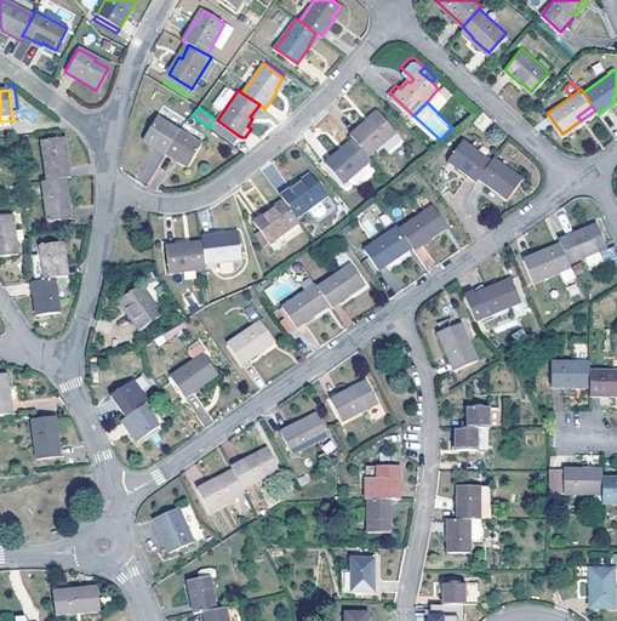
[(364,120),(348,135),(352,140),(366,154),(378,143),(394,130),(377,110),(366,121),(364,120)]
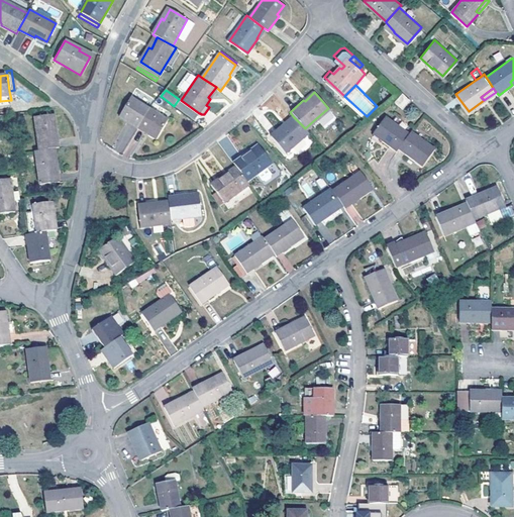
[(411,101),(404,94),(398,103),(404,109),(412,101),(411,101)]
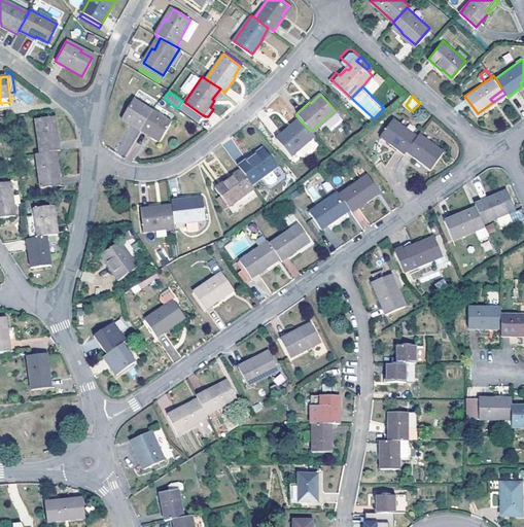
[(143,130),(154,111),(135,100),(123,119),(130,125),(131,124),(143,130)]
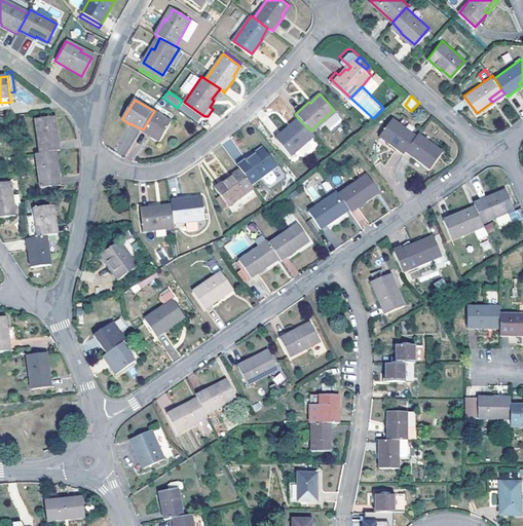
[(200,118),(202,115),(184,102),(182,105),(200,118)]
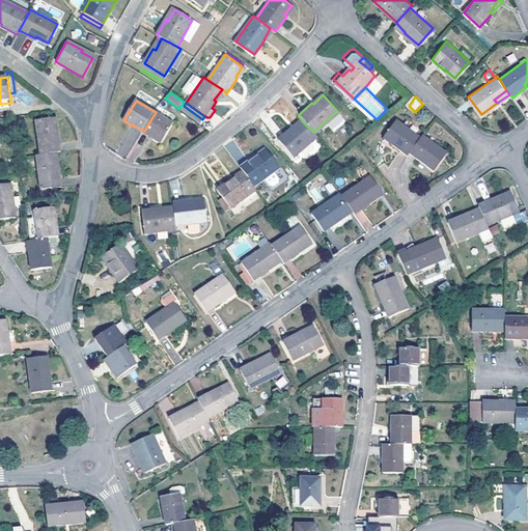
[(341,116),(337,111),(324,122),(329,128),(341,116)]
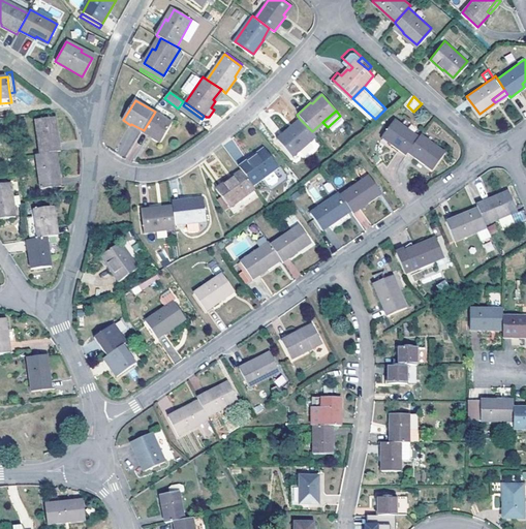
[(174,124),(155,112),(144,130),(154,136),(153,138),(161,144),(174,124)]
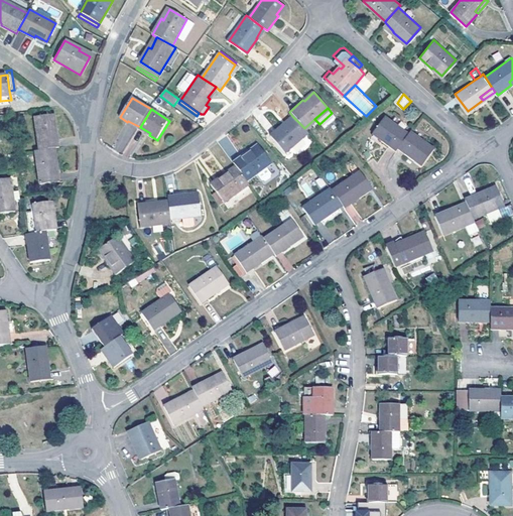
[(37,118),(41,150),(54,148),(57,147),(56,139),(59,139),(56,114),(37,118)]
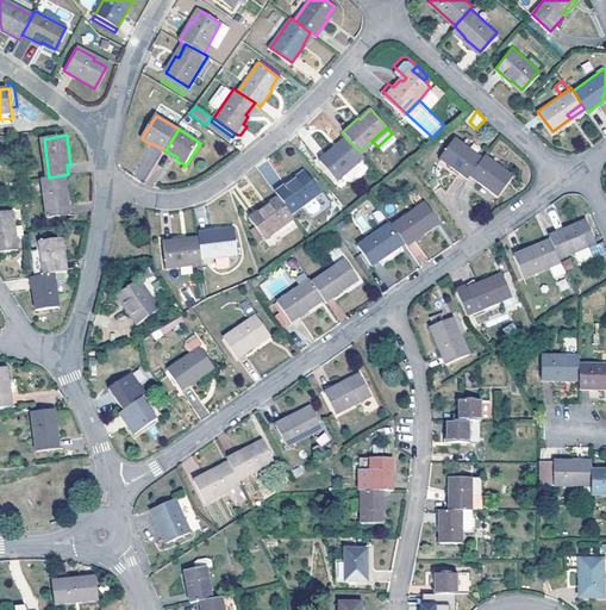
[(438,157),(467,179),(469,174),(482,157),(454,136),(438,157)]
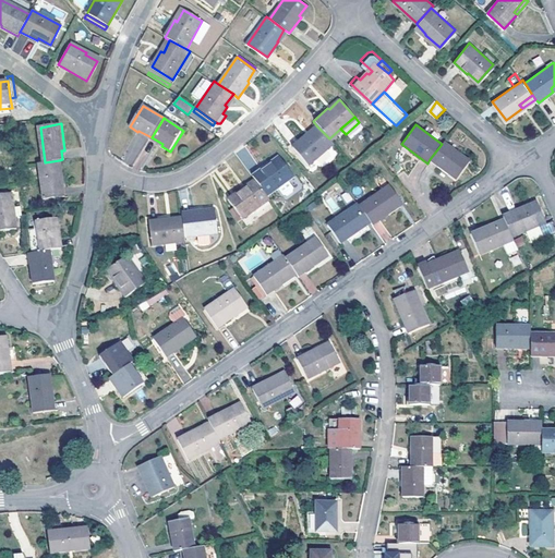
[(329,138),(316,125),(308,134),(305,133),(291,145),(309,164),(333,142),(329,138)]
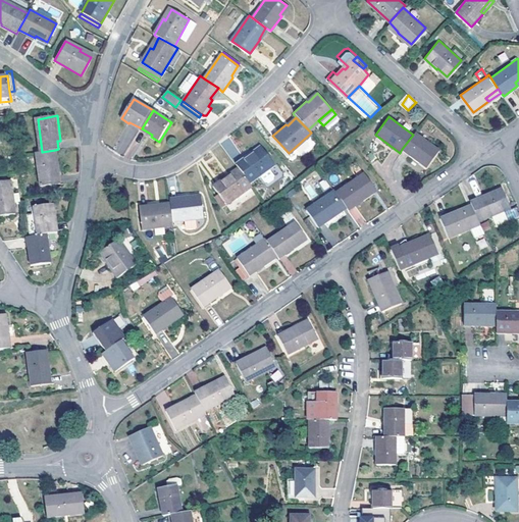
[(413,135),(402,149),(425,166),(438,149),(414,132),(413,135)]
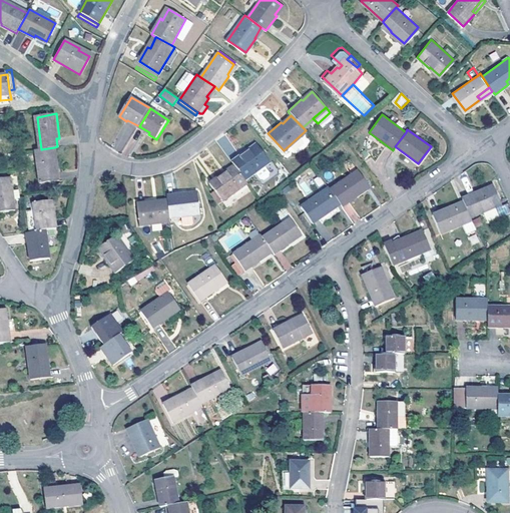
[(245,151),(230,161),(233,165),(243,179),(255,172),(259,178),(263,179),(267,176),(267,173),(263,166),(269,162),(257,146),(246,152),(245,151)]
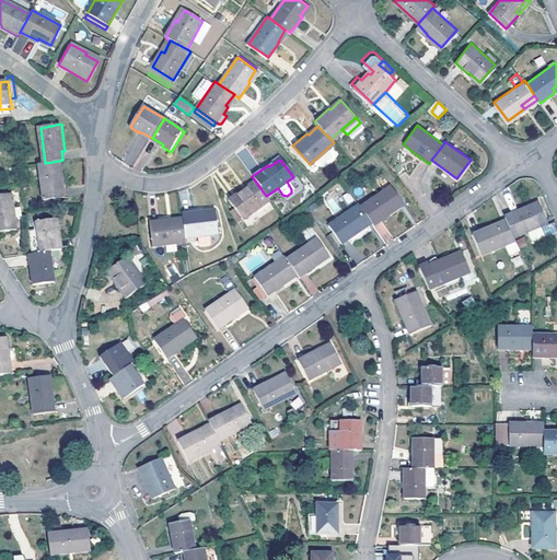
[(45,163),(42,163),(46,198),(64,196),(61,186),(66,186),(62,163),(59,161),(45,163)]
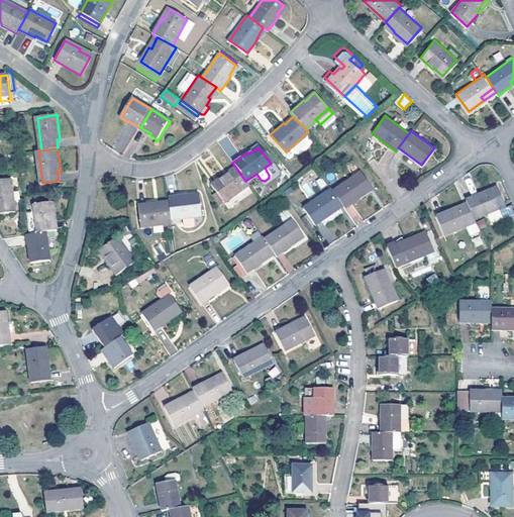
[(245,181),(235,167),(224,174),(223,172),(209,182),(222,202),(247,184),(245,181)]
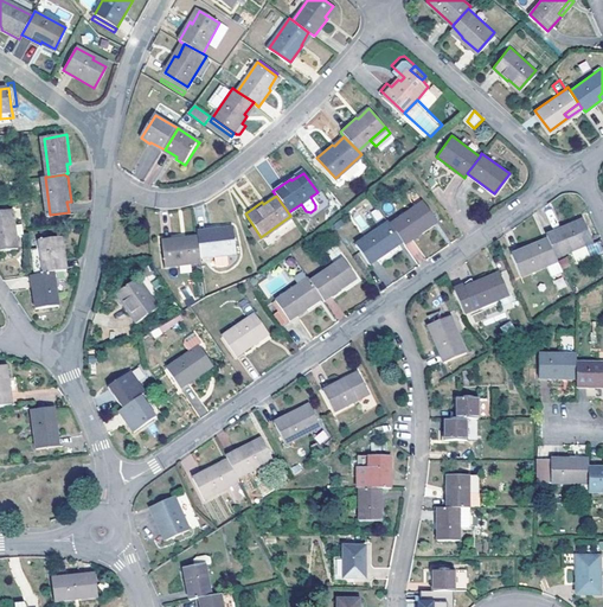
[(398,237),(402,241),(403,243),(419,231),(417,228),(432,217),(419,199),(387,222),(397,236),(398,237)]
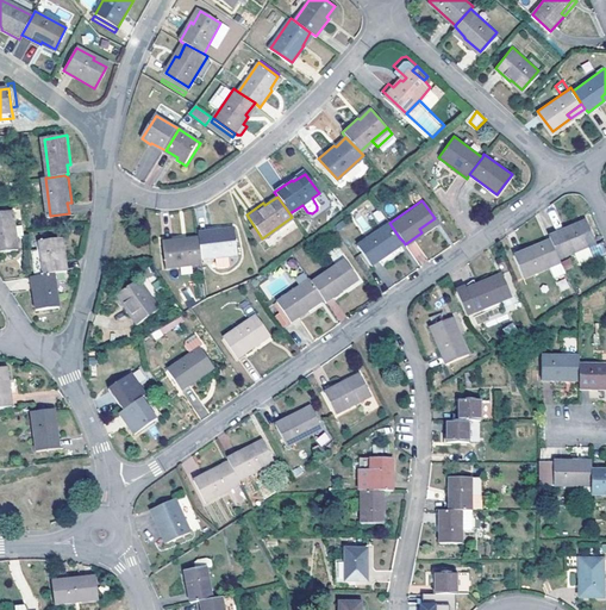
[(388,221),(378,205),(368,212),(378,226),(388,221)]
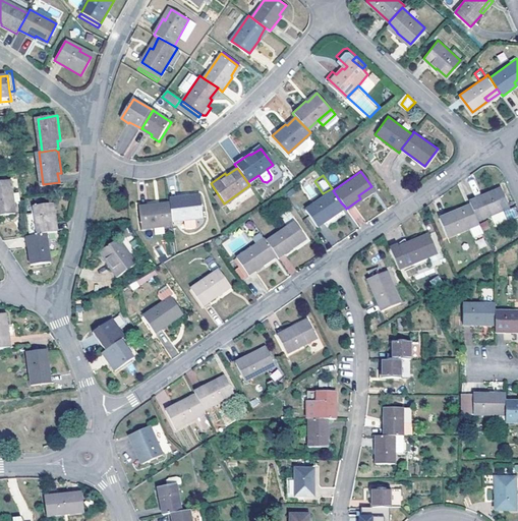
[(17,213),(12,180),(0,181),(0,213),(0,216),(17,213)]
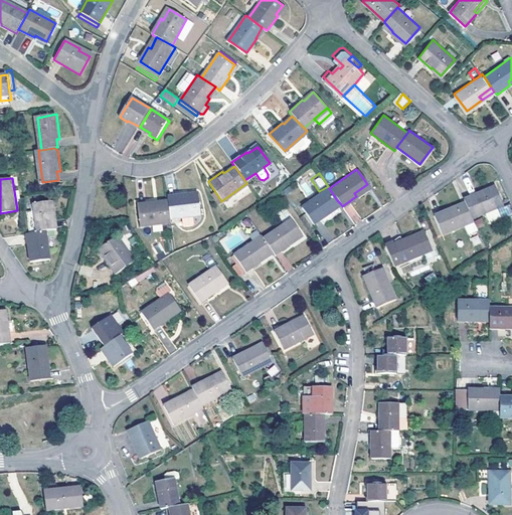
[(368,188),(367,184),(354,193),(356,196),(368,188)]
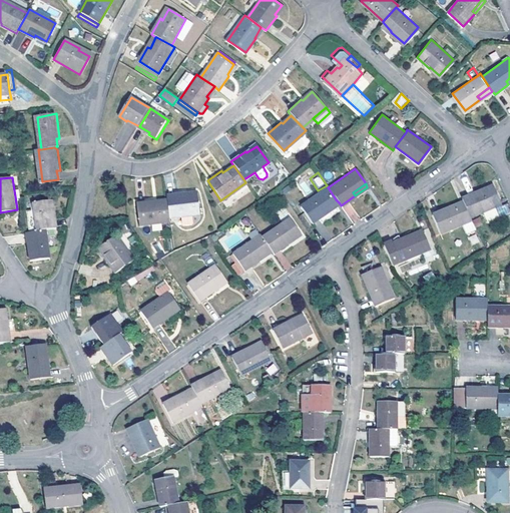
[(464,199),(466,203),(472,216),(483,212),(488,209),(487,206),(501,200),(494,183),(463,196),(464,199)]
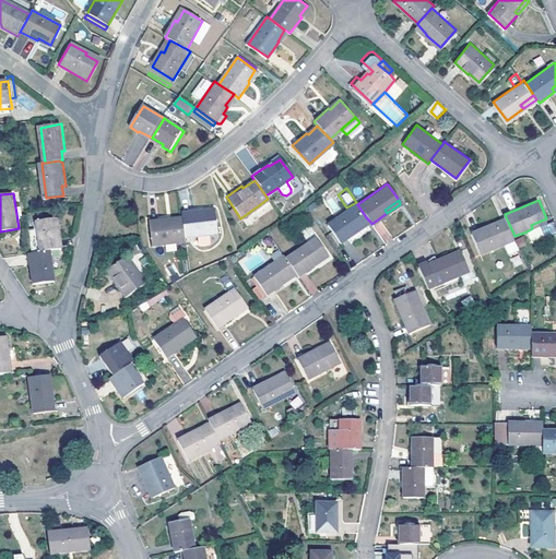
[(357,204),(356,202),(346,207),(326,222),(340,242),(356,232),(353,227),(367,218),(366,217),(357,204)]
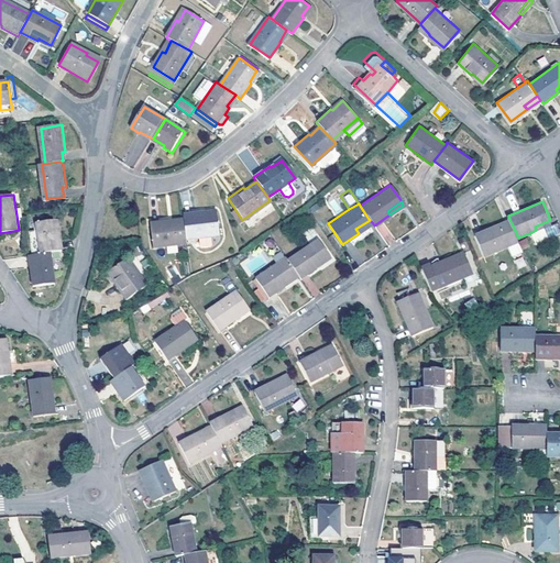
[(201,212),(182,216),(183,221),(186,240),(219,233),(215,212),(201,214),(201,212)]
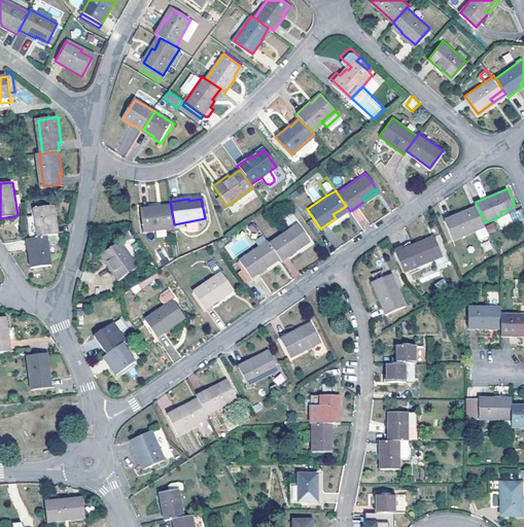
[(36,214),(39,238),(49,236),(56,235),(54,225),(58,224),(55,205),(35,208),(36,214)]
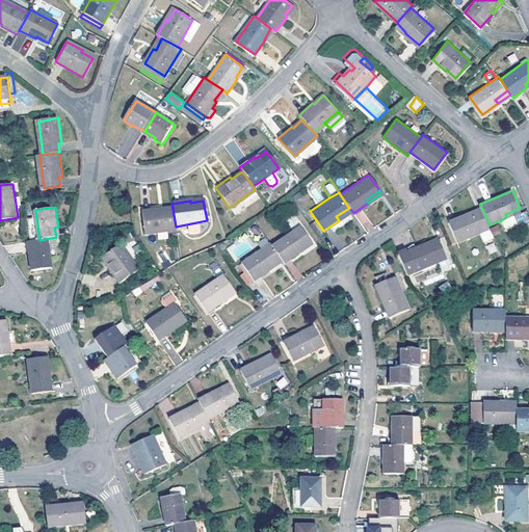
[(483,211),(481,207),(467,213),(469,217),(483,211)]
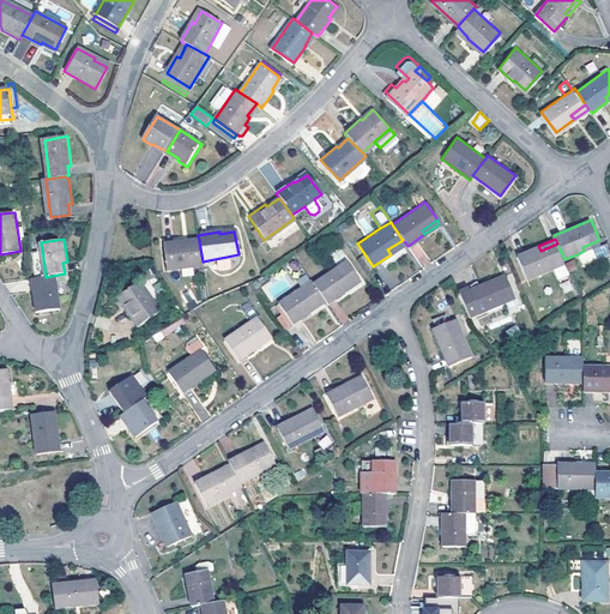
[(406,244),(403,240),(387,250),(391,254),(406,244)]
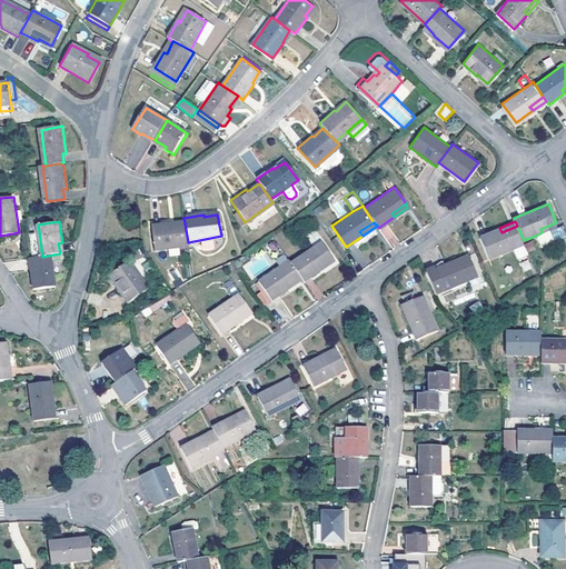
[(188,242),(185,223),(170,226),(170,223),(150,227),(155,252),(188,247),(188,242)]
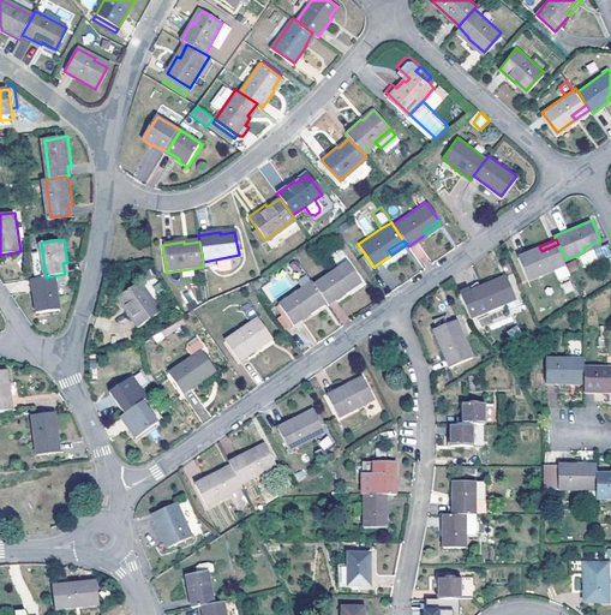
[(565,260),(558,244),(541,251),(539,246),(520,255),(531,280),(555,269),(567,264),(565,260)]
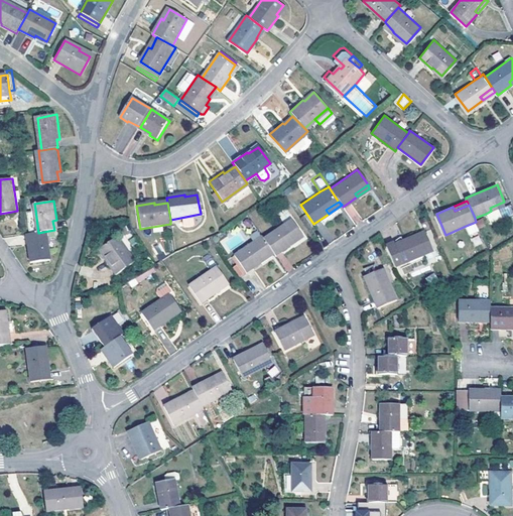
[(500,220),(495,206),(490,208),(491,211),(486,214),(490,224),(500,220)]
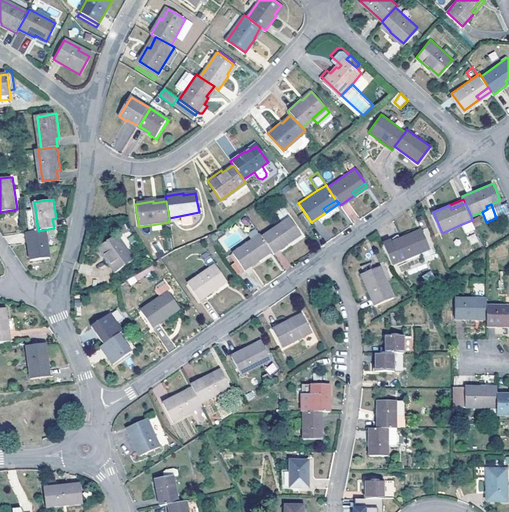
[(35,208),(27,210),(31,232),(32,232),(38,231),(35,208)]
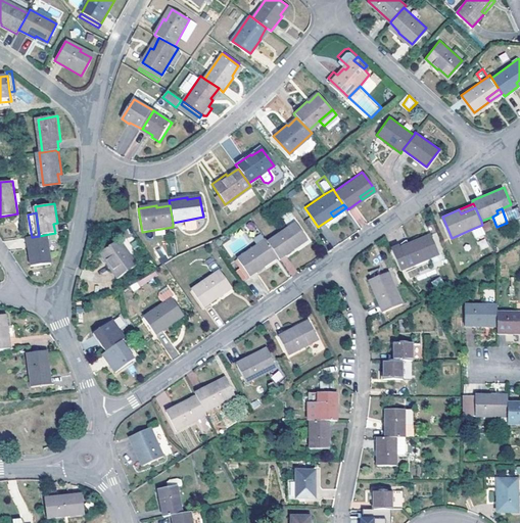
[(276,219),(283,229),(292,223),(285,212),(276,219)]
